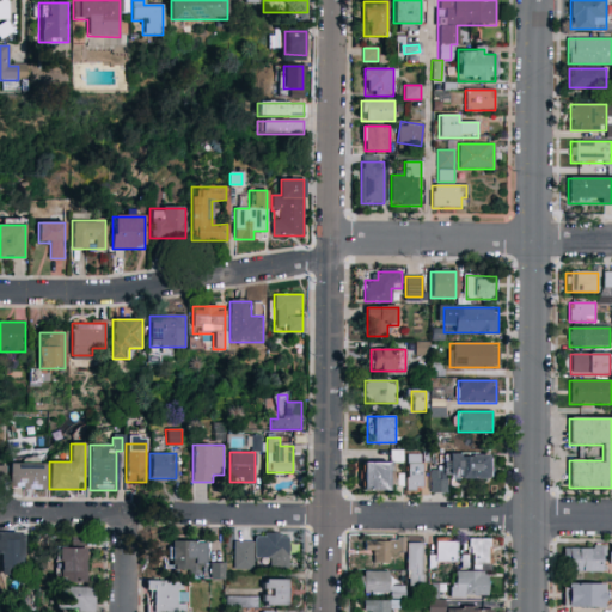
[(489,478),(446,478),(446,493),(434,493),(434,473),(445,473),(445,454),(489,454),(489,478)]
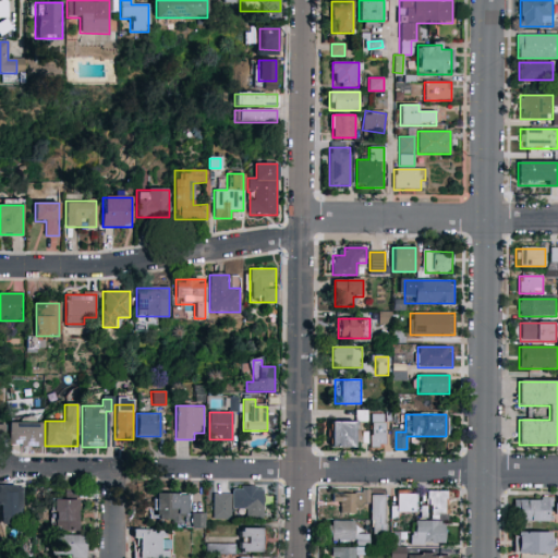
[(372,449),(372,415),(387,415),(387,449),(372,449)]
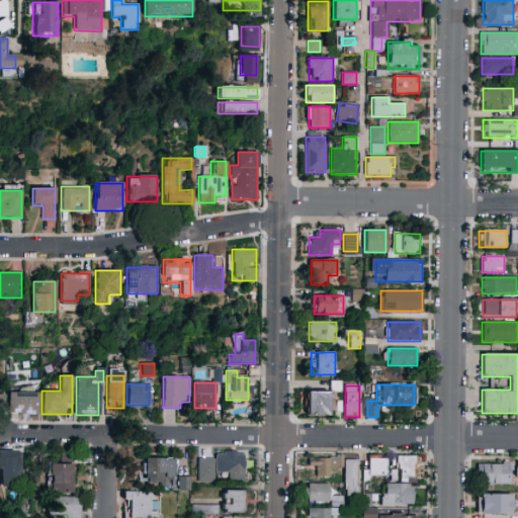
[(329,415),(308,415),(308,392),(329,392),(329,415)]
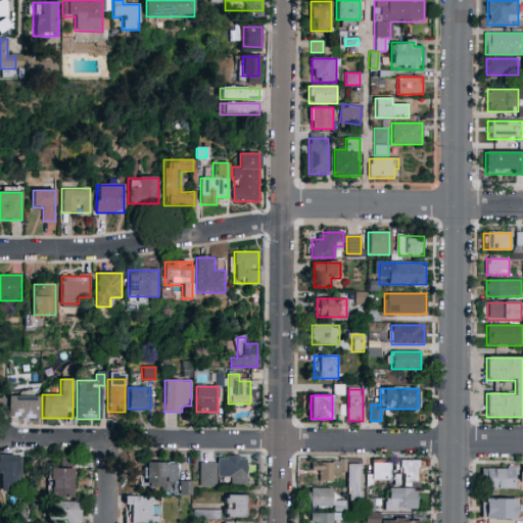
[(39,396),(39,418),(7,418),(7,396),(39,396)]
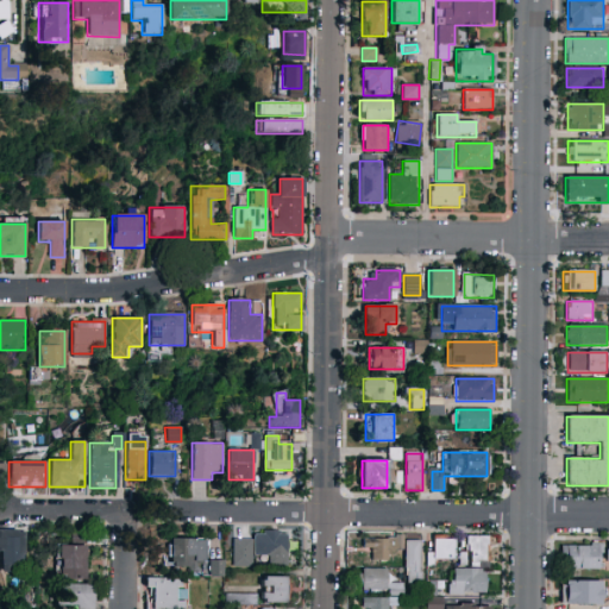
[(232,540),(253,540),(253,531),(287,532),(286,566),(267,565),(267,557),(253,557),(253,567),(232,566),(232,540)]
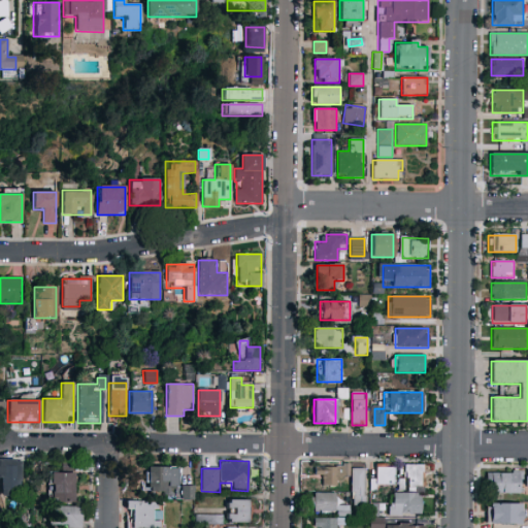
[(0,461),(20,461),(20,488),(0,488),(0,461)]
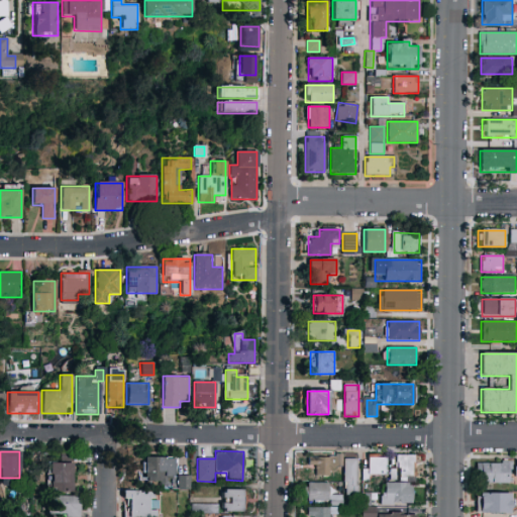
[(395,455),(414,455),(414,478),(395,478),(395,455)]
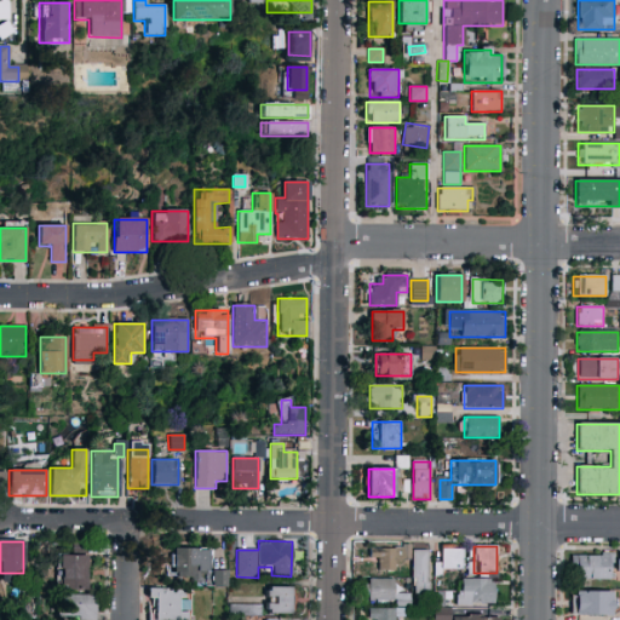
[(170,579),(170,549),(210,549),(210,579),(170,579)]
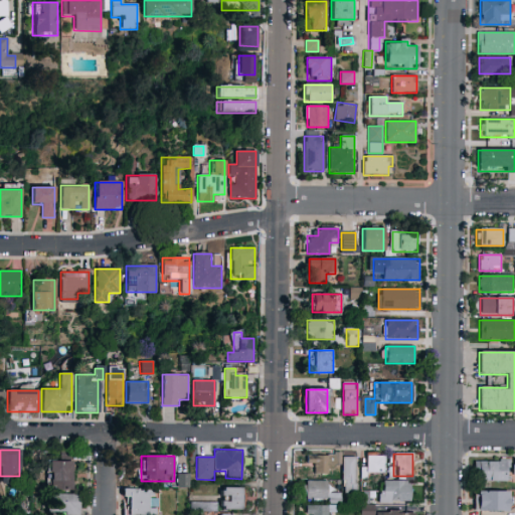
[(356,456),(356,492),(342,492),(342,466),(329,466),(329,477),(308,477),(308,456),(356,456)]
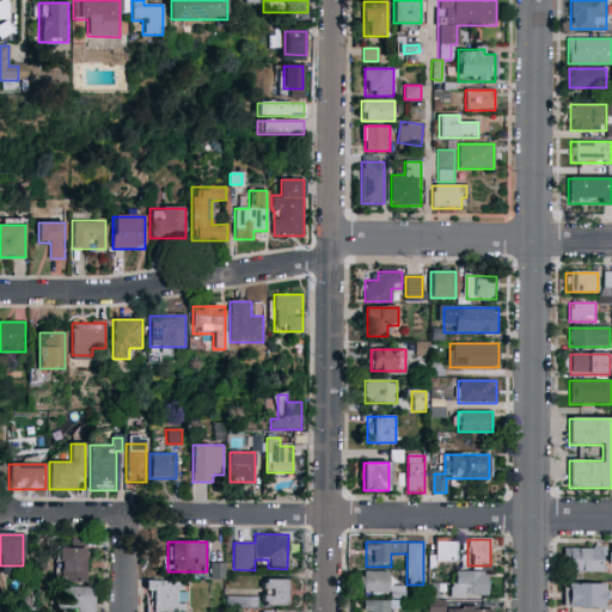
[(434,562),(434,542),(456,542),(456,562),(434,562)]
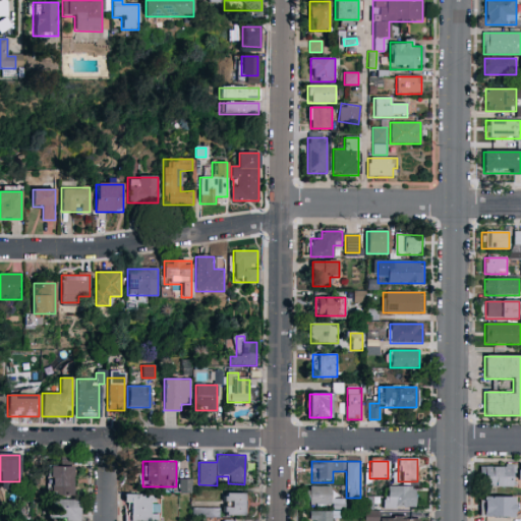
[(480,486),(480,466),(514,466),(514,486),(480,486)]
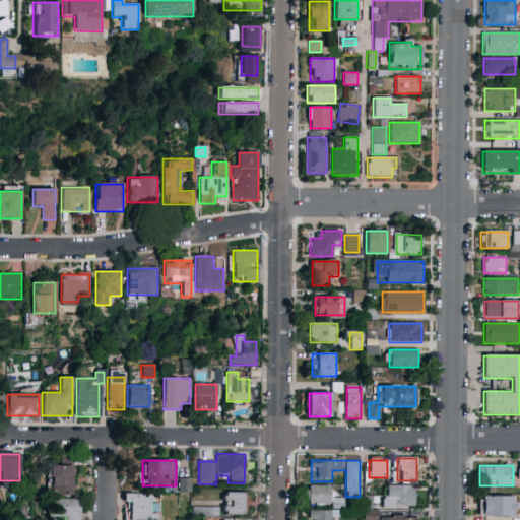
[(73,495),(49,495),(49,466),(73,466),(73,495)]
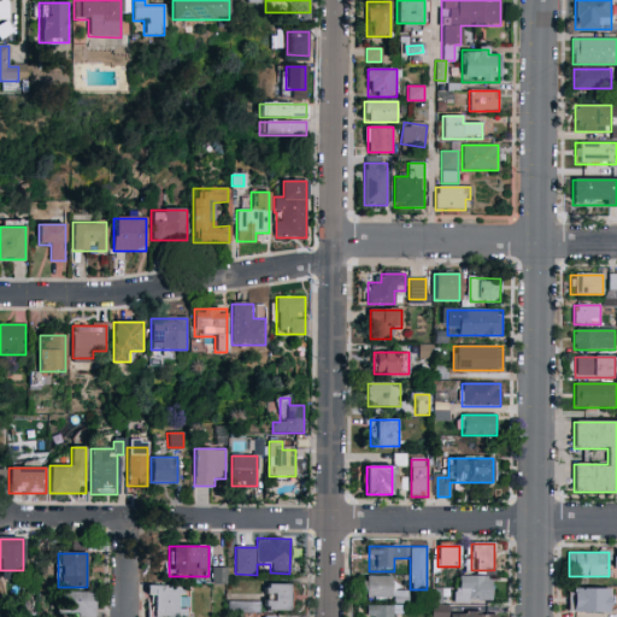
[(224,566),(210,566),(209,582),(224,582),(224,566)]
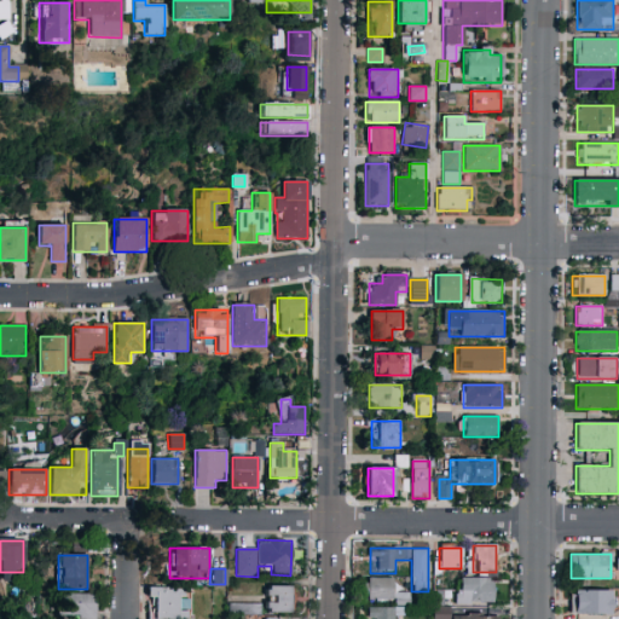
[(409,602),(365,602),(365,578),(393,578),(393,594),(409,594),(409,602)]
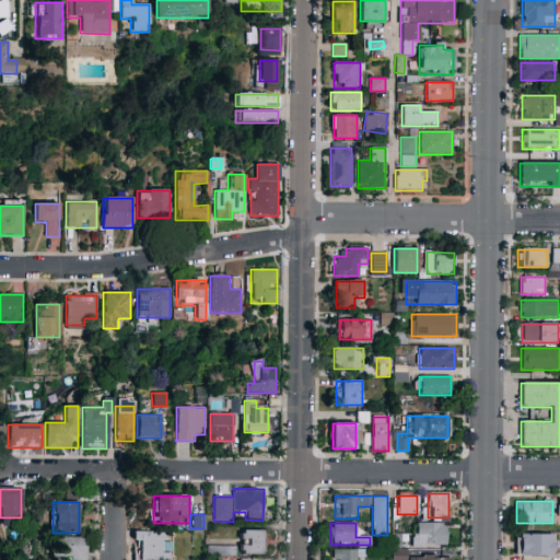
[(447,547),(413,547),(413,523),(447,523),(447,547)]
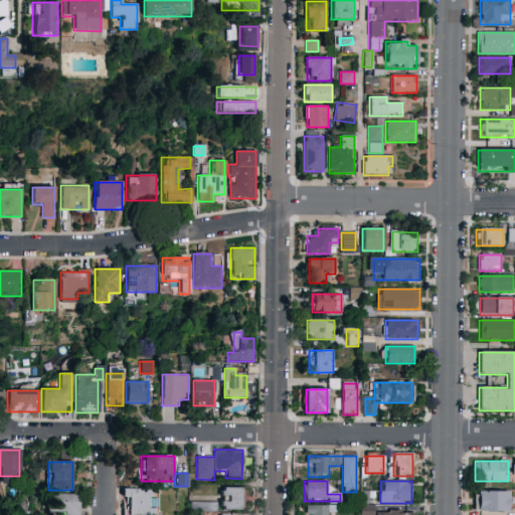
[(221,510),(221,488),(241,488),(241,510),(221,510)]
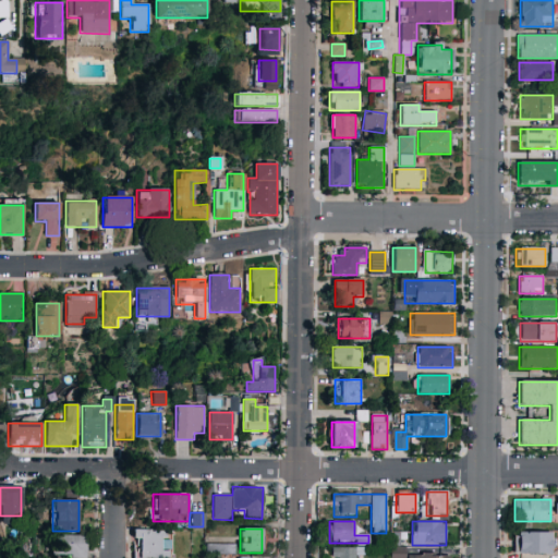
[(134,557),(134,530),(168,530),(168,557),(134,557)]
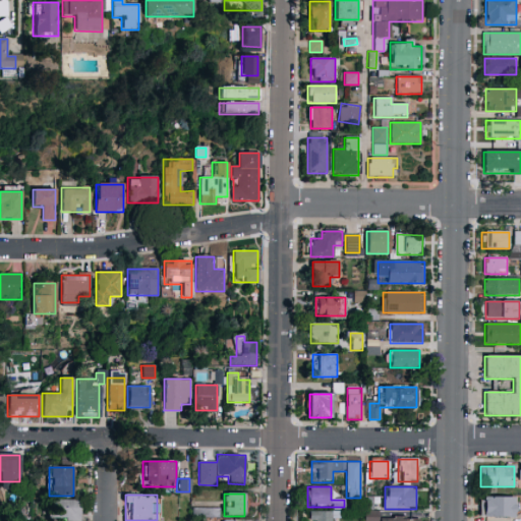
[(514,497),(514,518),(479,518),(479,497),(514,497)]
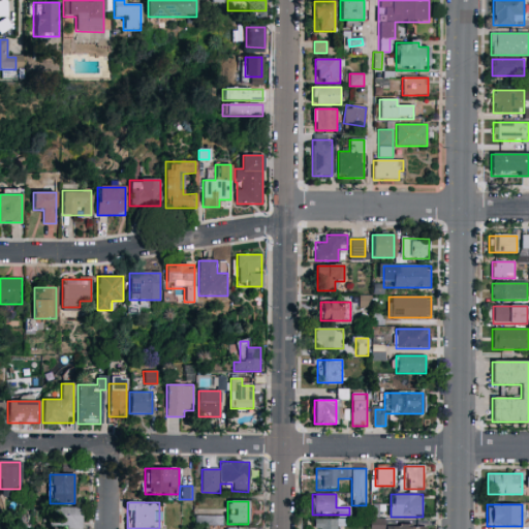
[(82,508),(82,528),(57,528),(57,508),(82,508)]
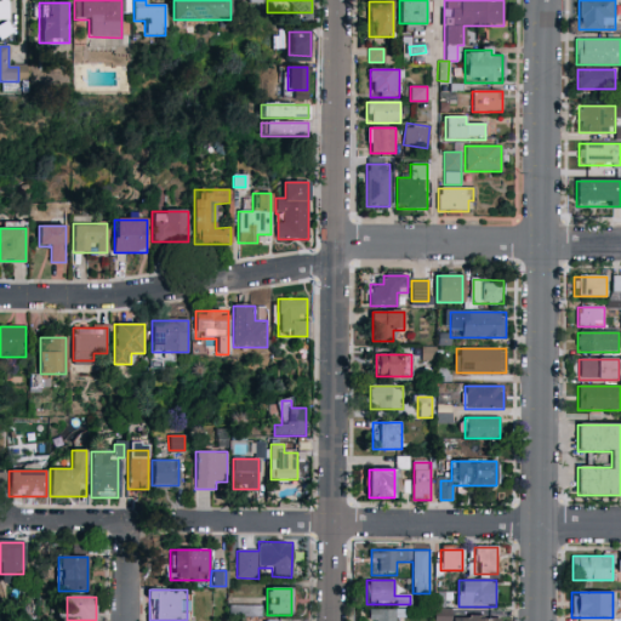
[(227,615),(260,616),(261,604),(228,604),(227,615)]
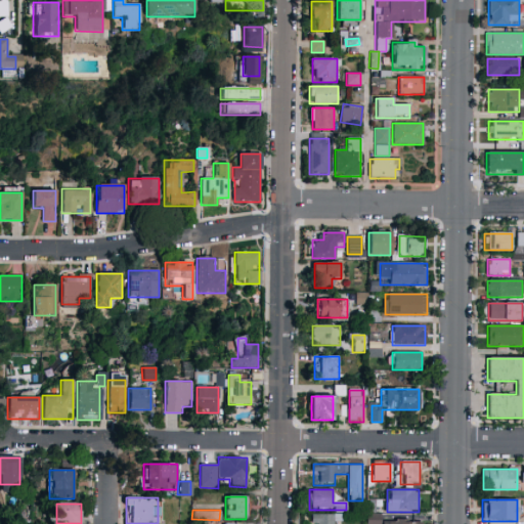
[(364,523),(379,523),(379,513),(366,513),(364,523)]
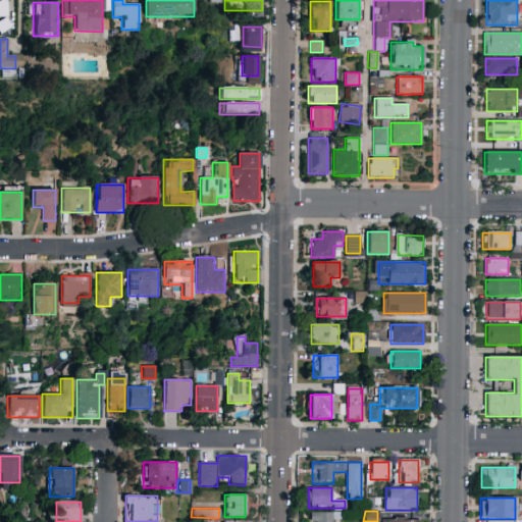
[(310,521),(310,512),(333,512),(333,521),(310,521)]
